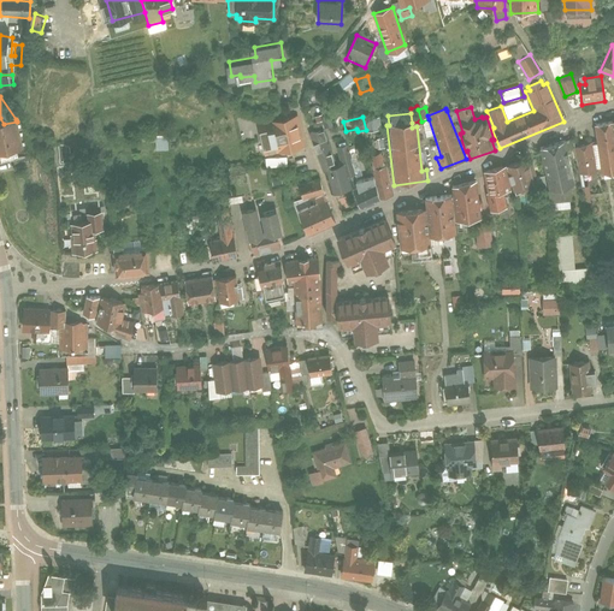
[(302,143),(299,120),(295,120),(294,118),(273,123),(275,125),(259,128),(261,141),(265,155),(295,149),(294,144),(302,143)]
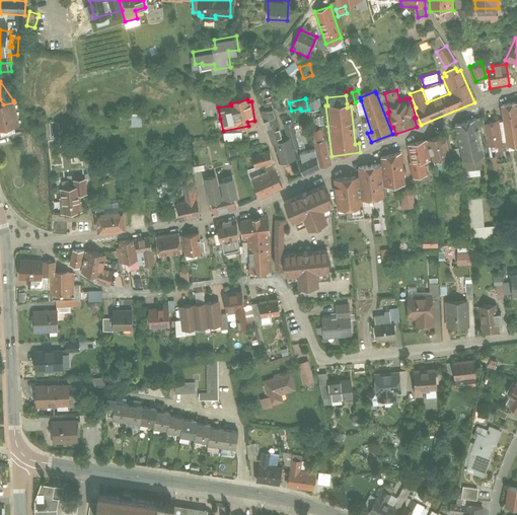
[(319,100),(307,101),(308,112),(318,111),(318,108),(320,108),(319,100)]
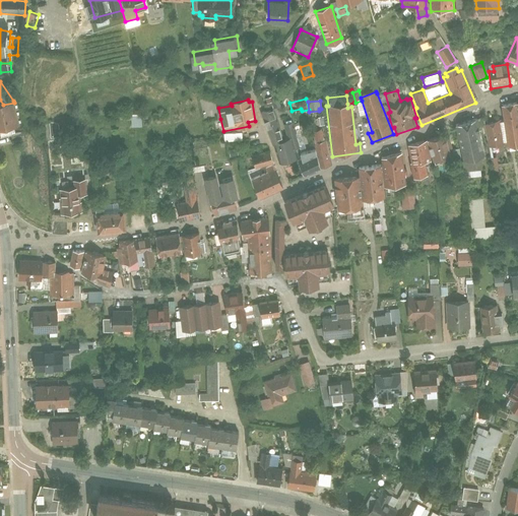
[(517,102),(515,103),(501,107),(503,121),(507,145),(507,147),(508,147),(509,151),(517,149),(517,102)]
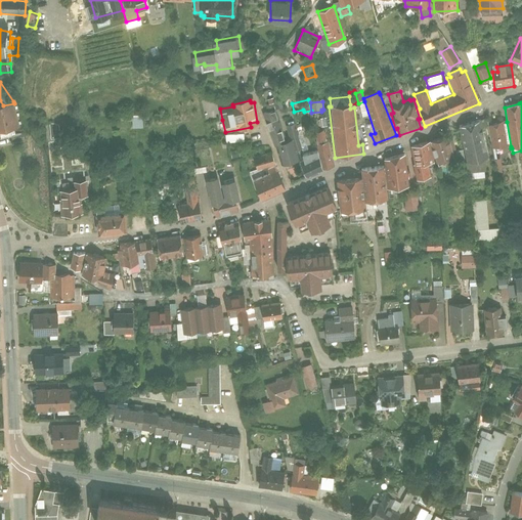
[(3,105),(0,105),(0,137),(13,135),(12,130),(19,128),(14,103),(3,105)]
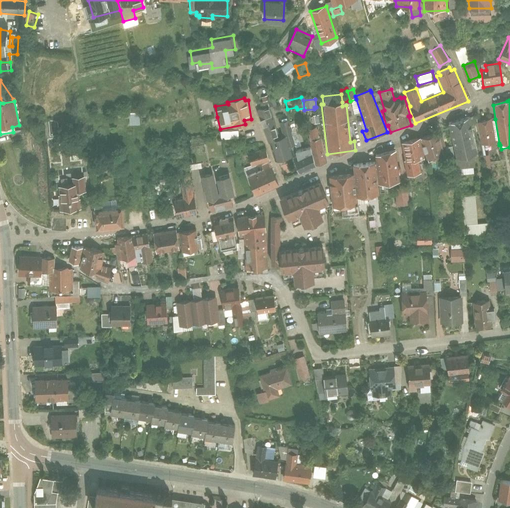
[(270,107),(256,113),(267,143),(269,142),(281,137),(270,107)]
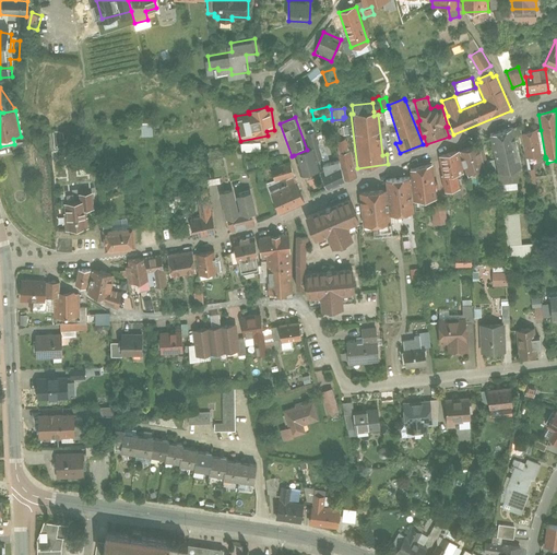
[(153,136),(153,121),(142,122),(143,136),(153,136)]
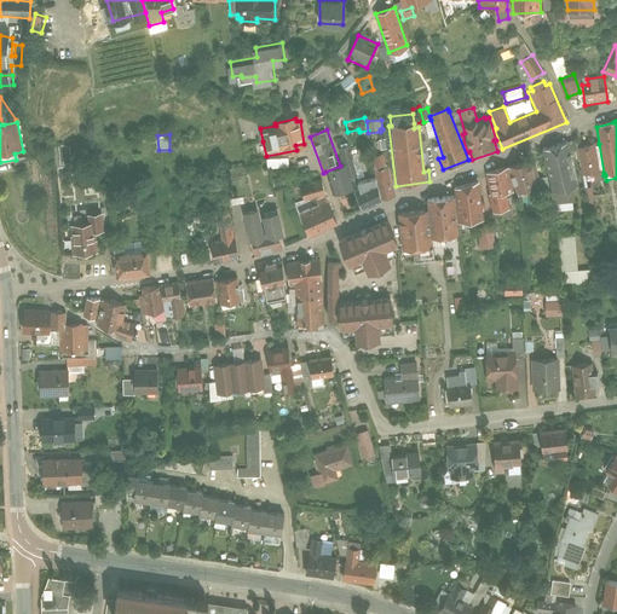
[(551,192),(553,191),(553,212),(572,210),(571,186),(578,185),(577,178),(581,177),(576,148),(576,142),(568,143),(541,151),(551,192)]
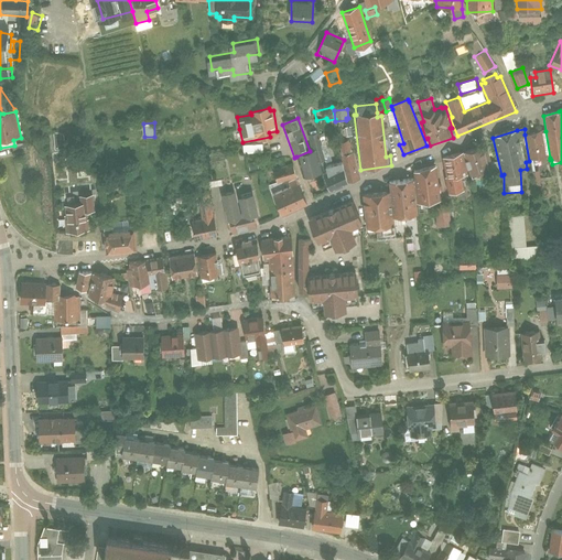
[(550,158),(546,131),(525,135),(529,161),(550,158)]
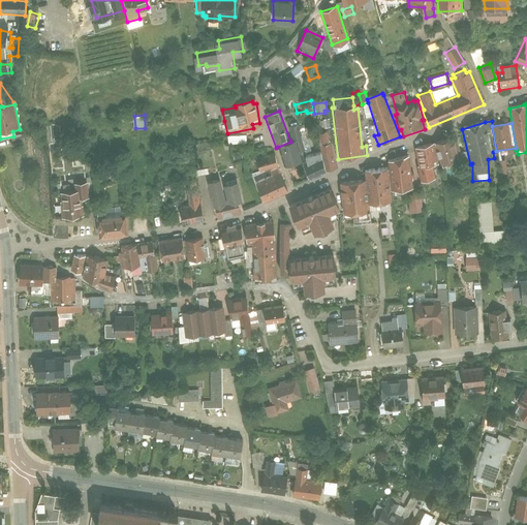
[(304,149),(302,142),(308,140),(305,131),(300,133),(298,125),(288,127),(292,142),(290,142),(278,147),(283,167),(303,162),(300,150),(304,149)]
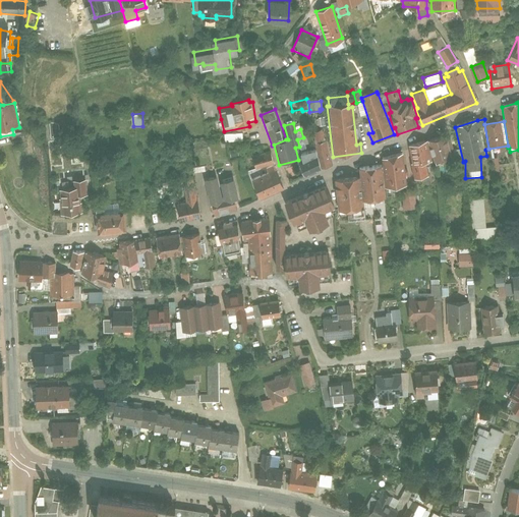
[(322,130),(311,133),(321,169),(332,167),(327,142),(325,142),(322,130)]
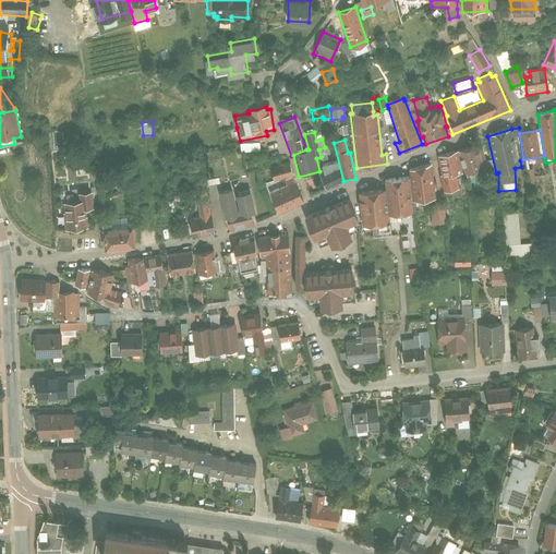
[(261,153),(260,144),(240,145),(241,154),(261,153)]
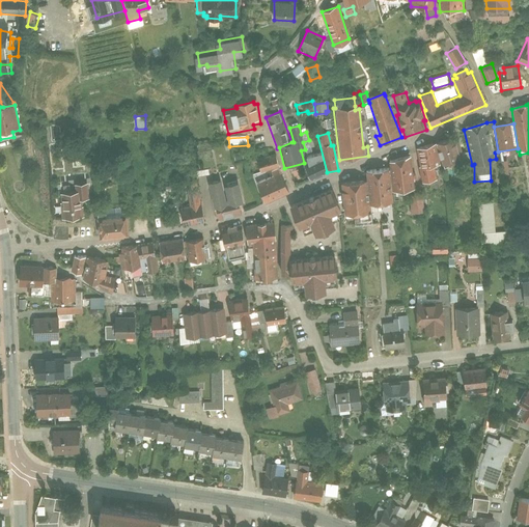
[(455,142),(453,138),(435,144),(442,164),(442,166),(462,160),(458,151),(462,150),(458,141),(455,142)]
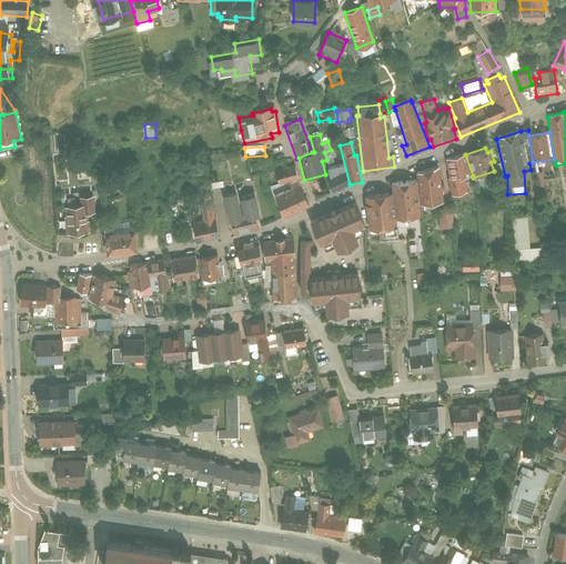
[(473,175),(465,154),(444,159),(450,195),(466,192),(463,178),(473,175)]
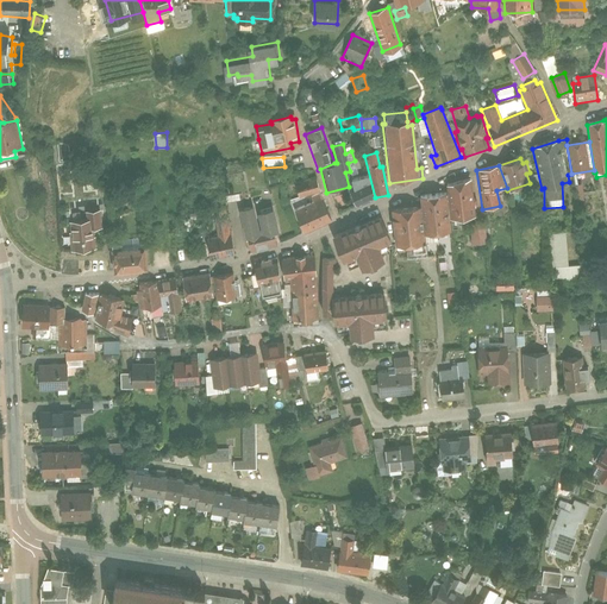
[(368,175),(351,180),(355,194),(351,196),(357,207),(375,197),(371,187),(368,175)]
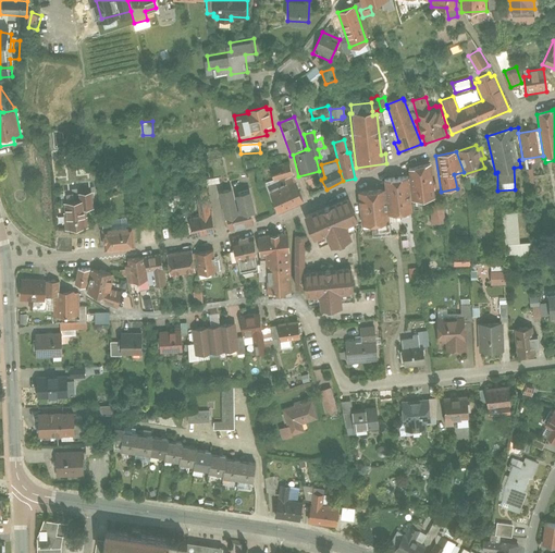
[(288,162),(270,168),(273,182),(293,176),(288,162)]
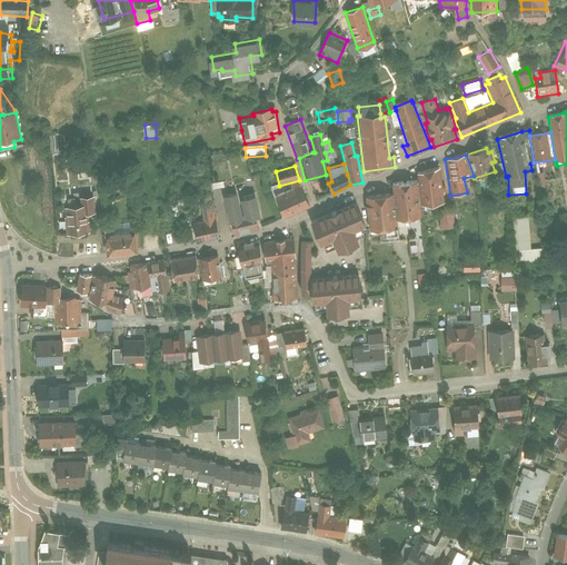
[(444,202),(439,170),(416,174),(416,181),(419,206),(444,202)]
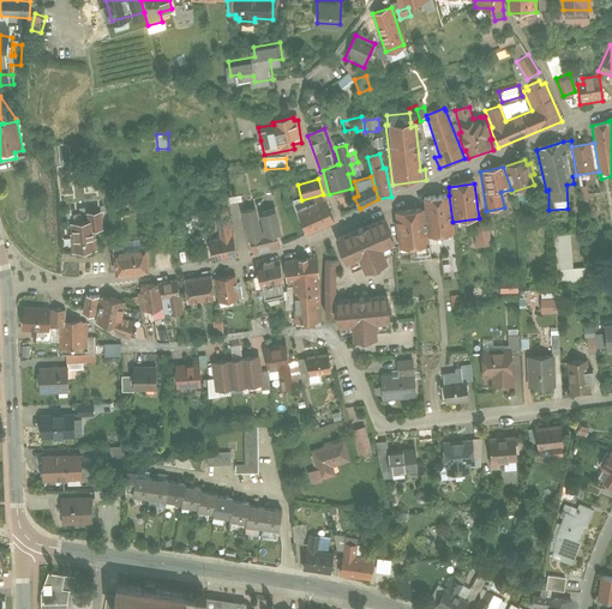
[(293,205),(306,236),(335,224),(323,196),(313,199),(315,203),(309,205),(306,199),(293,205)]
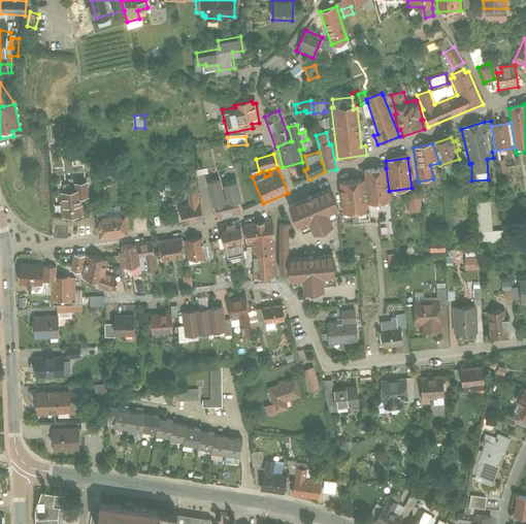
[(389,191),(386,168),(363,170),(364,179),(366,203),(379,202),(380,209),(391,208),(389,191)]
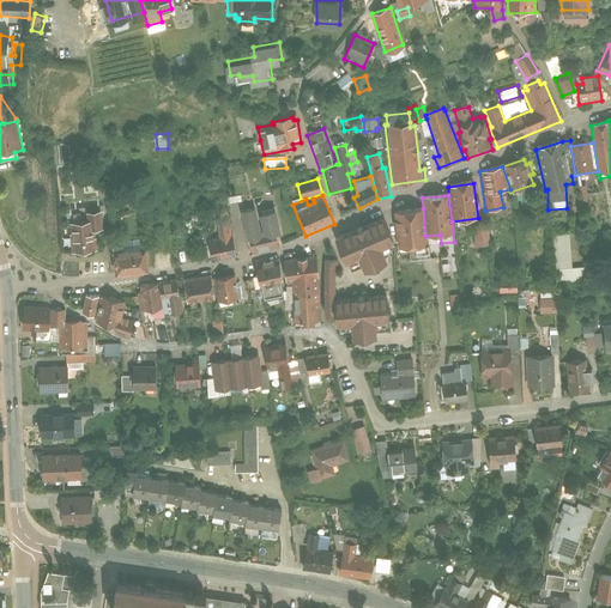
[(230,236),(227,207),(216,208),(218,238),(206,239),(210,261),(236,256),(233,236),(230,236)]
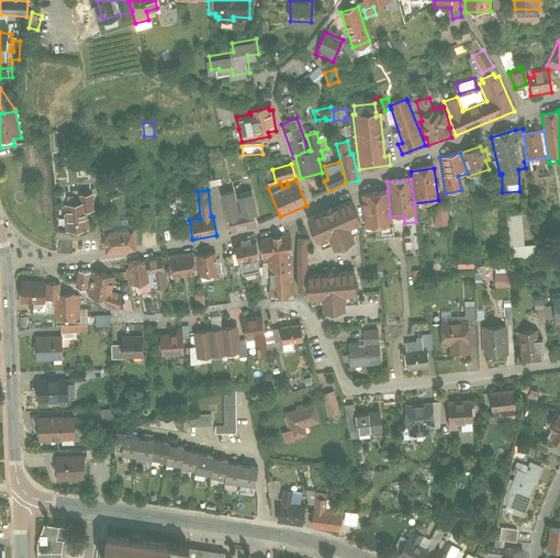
[(233,191),(222,193),(231,234),(256,229),(253,214),(257,214),(253,192),(237,197),(239,210),(237,211),(233,191)]
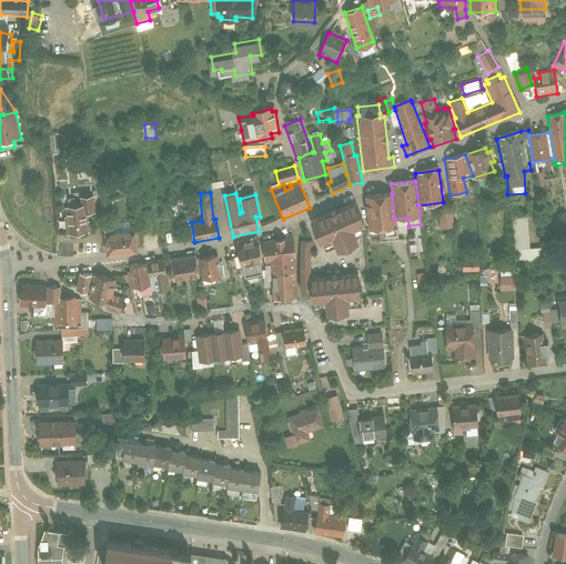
[(394,219),(392,193),(364,195),(367,229),(376,229),(378,244),(396,242),(394,219)]
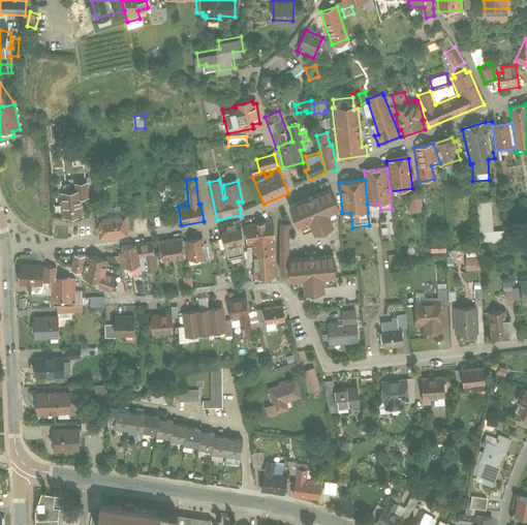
[(75,191),(60,193),(62,218),(84,216),(83,198),(89,197),(87,183),(75,184),(75,191)]
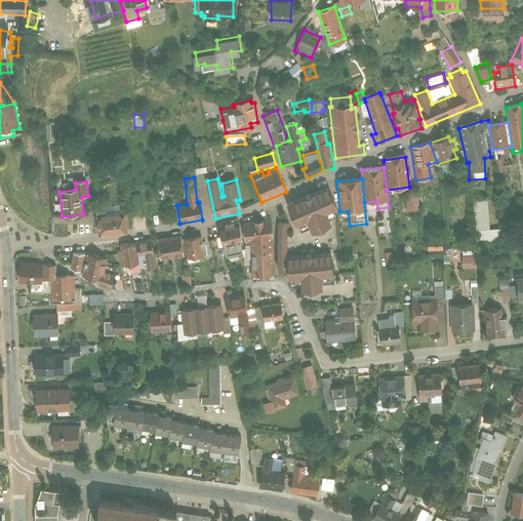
[(327,186),(285,204),(295,227),(306,222),(311,234),(331,225),(326,213),(337,208),(327,186)]
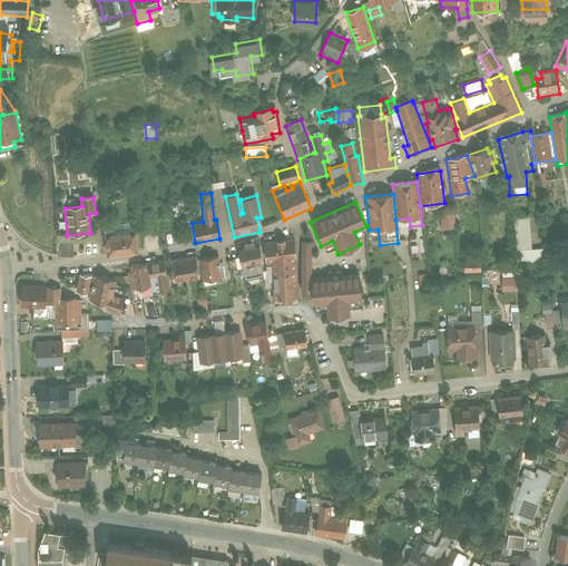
[(441,211),(442,228),(458,228),(457,211),(441,211)]
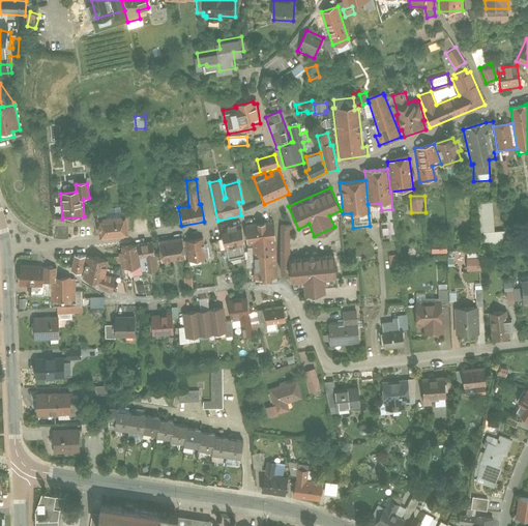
[(492,203),(477,203),(479,251),(507,249),(506,233),(494,234),(492,203)]
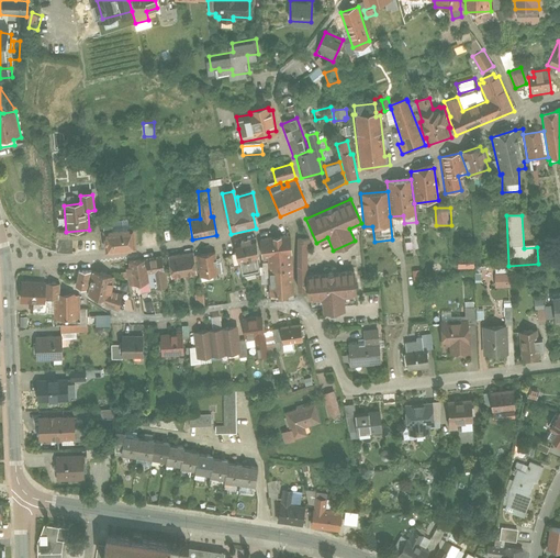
[(109,250),(140,247),(136,224),(131,224),(131,223),(110,225),(111,227),(105,227),(109,250)]
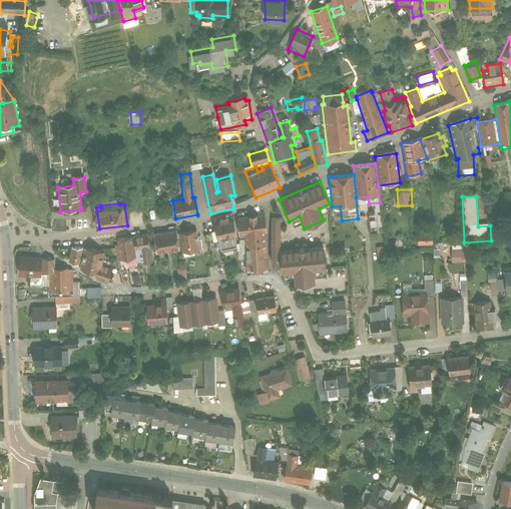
[(269,271),(267,233),(265,213),(237,216),(239,236),(244,235),(245,272),(269,271)]
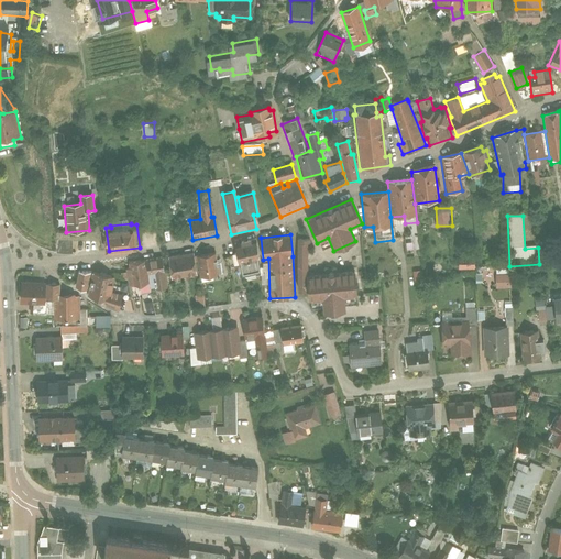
[(260,258),(256,242),(251,243),(251,240),(240,242),(240,245),(235,247),(238,261),(240,261),(242,272),(261,269),(259,258),(260,258)]
